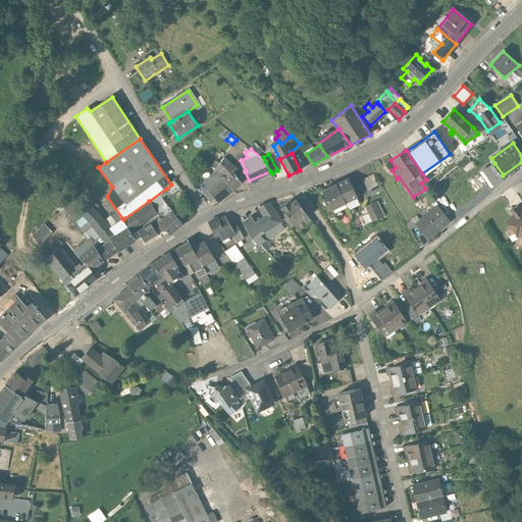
[(236,166),(224,158),(215,169),(216,170),(222,177),(231,189),(241,183),(231,170),(236,166)]
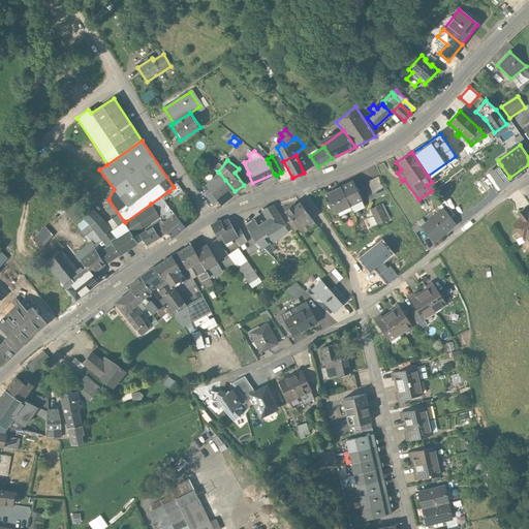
[(492,167),(485,174),(487,177),(494,186),(498,191),(505,185),(503,181),(509,177),(501,165),(494,170),(492,167)]
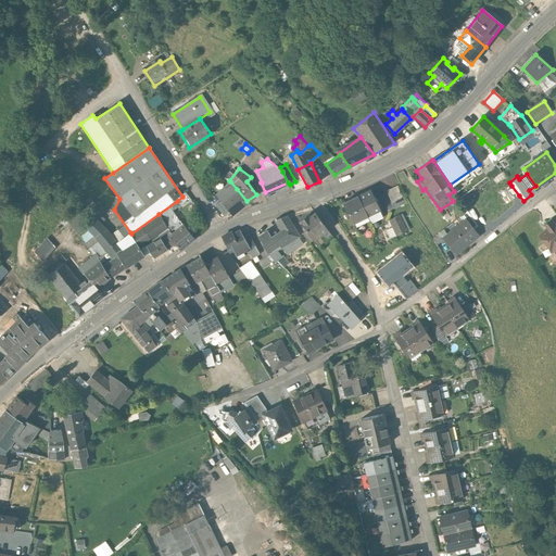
[(220,201),(220,202),(237,189),(230,181),(214,194),(220,201)]
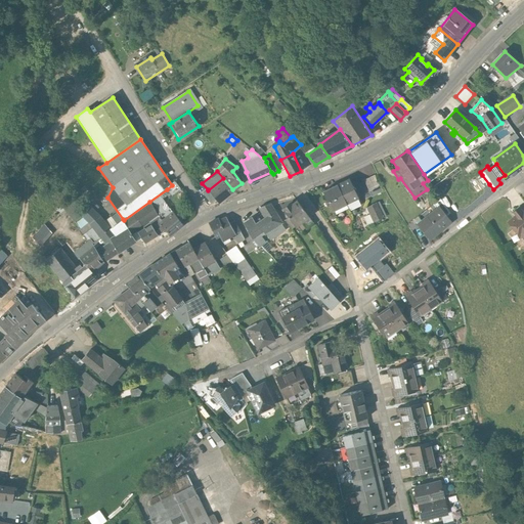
[(489,184),(482,175),(477,179),(483,188),(489,184)]
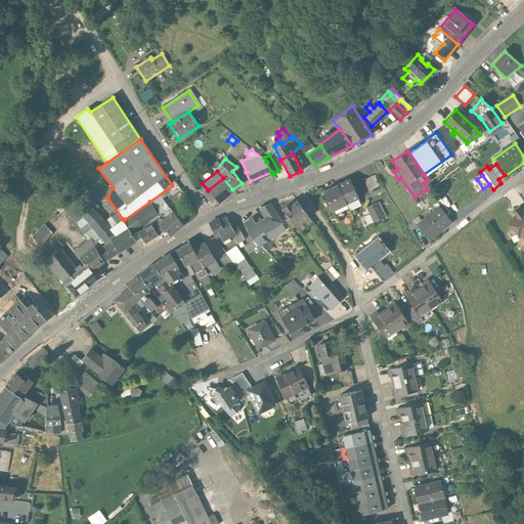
[(383,191),(376,177),(364,182),(372,197),(383,191)]
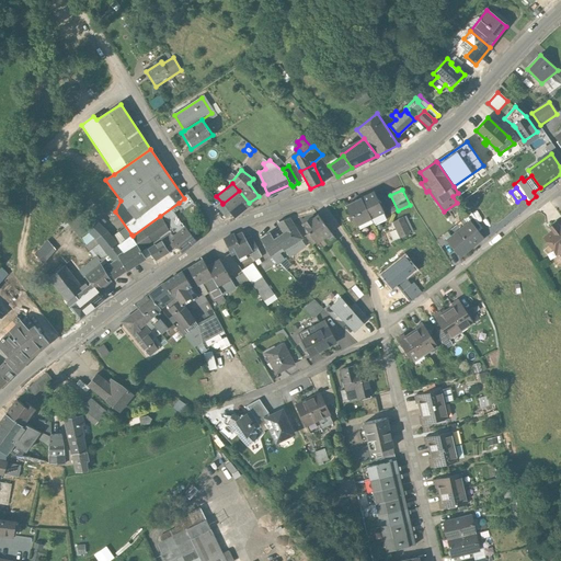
[(239,191),(222,204),(231,214),(233,216),(249,203),(239,191)]
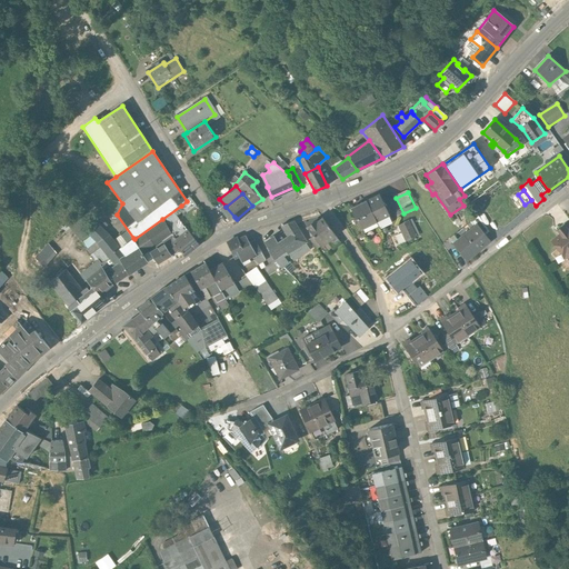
[(380,195),(366,201),(376,221),(379,228),(391,221),(389,216),(389,215),(380,195)]
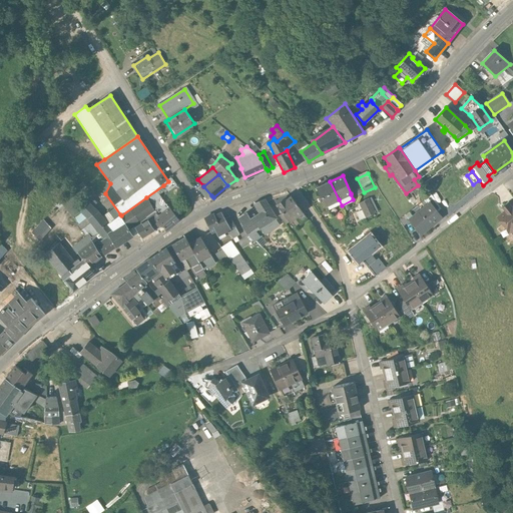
[(171,178),(168,181),(163,185),(168,191),(176,185),(171,178)]
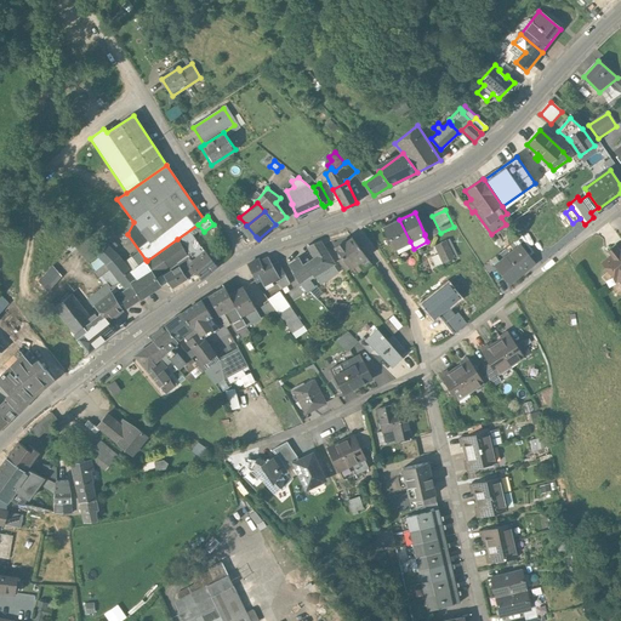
[(399,220),(382,227),(394,250),(410,241),(399,220)]
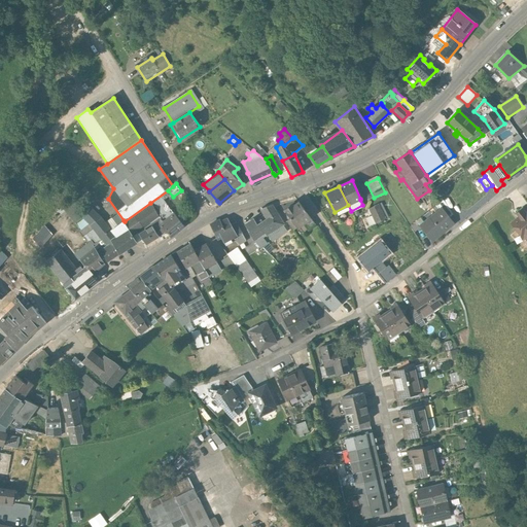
[(212,205),(217,201),(209,191),(209,190),(204,195),(212,205)]
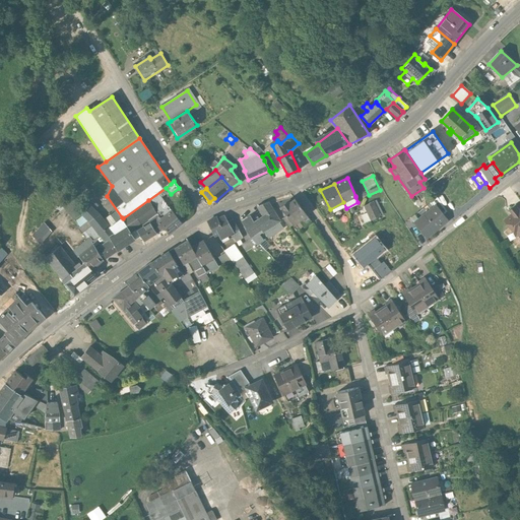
[(148,200),(123,218),(127,225),(132,233),(136,230),(155,216),(156,216),(148,200)]
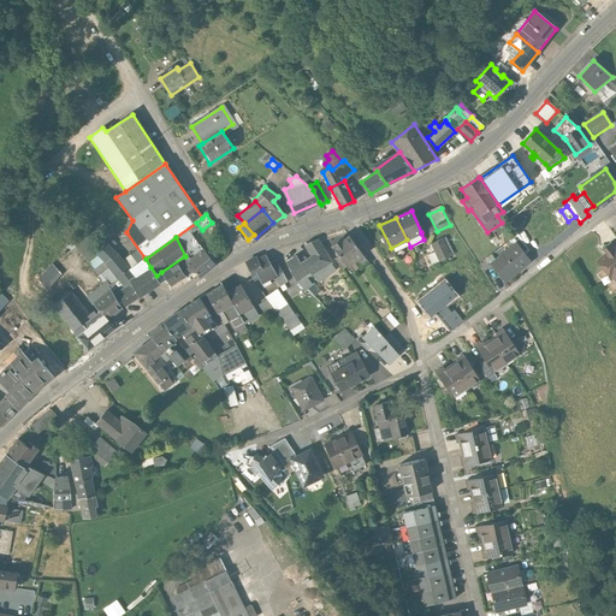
[(348,266),(349,268),(363,259),(348,237),(344,240),(343,237),(333,244),(341,255),(348,266)]
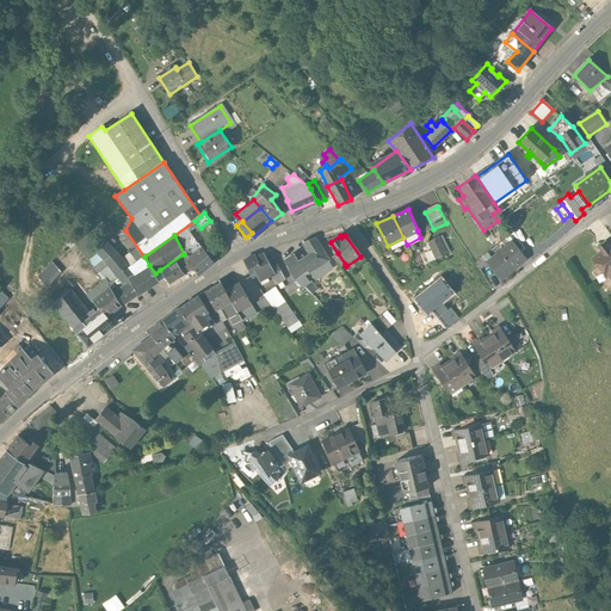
[(309,253),(300,260),(295,253),(284,260),(290,269),(289,269),(296,279),(304,273),(308,271),(309,273),(312,272),(328,261),(329,260),(316,236),(303,242),(309,253)]
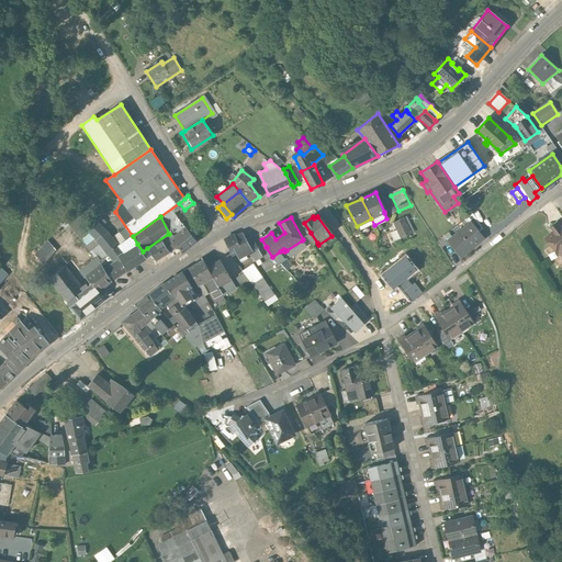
[(413,232),(406,217),(393,224),(401,238),(413,232)]
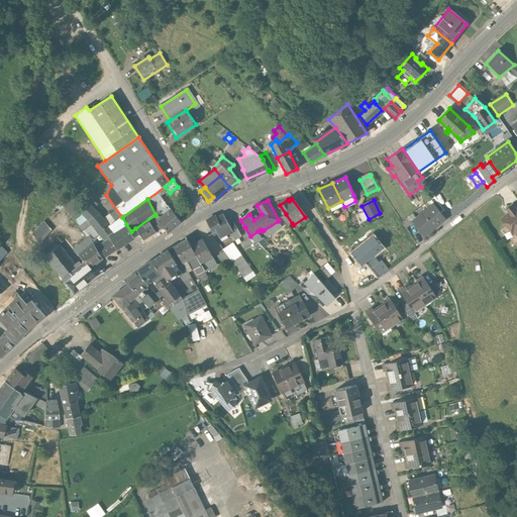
[(516,207),(516,208),(513,204),(507,209),(510,214),(503,219),(516,236),(516,207)]
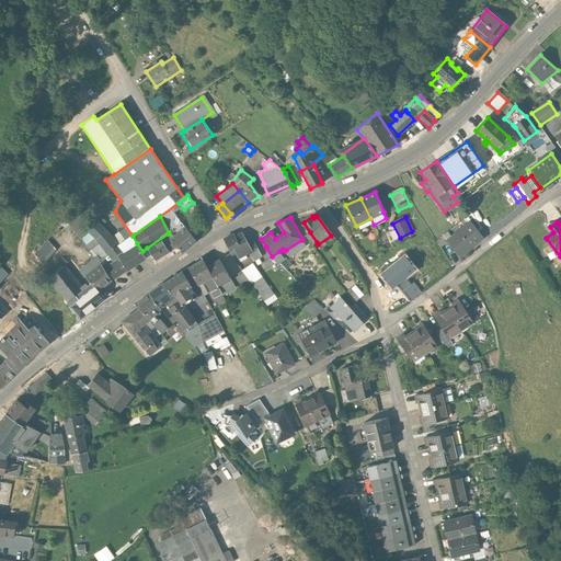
[(112,259),(114,261),(116,260),(115,258),(124,252),(117,244),(118,244),(107,231),(98,222),(88,231),(95,240),(100,244),(109,256),(106,258),(109,261),(112,259)]
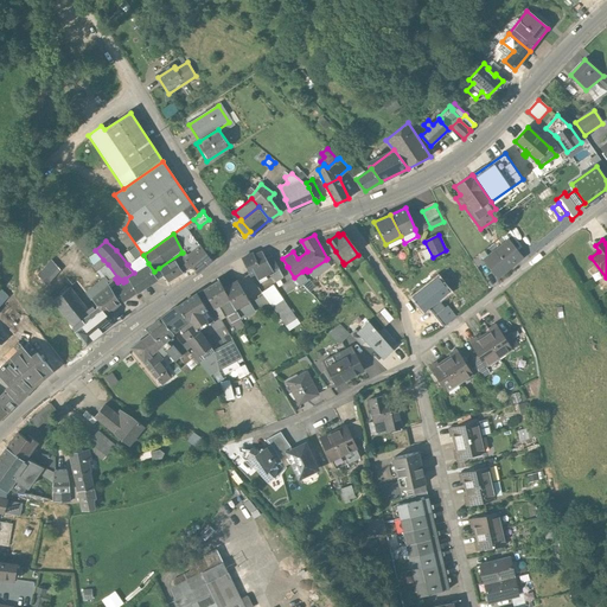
[(521,257),(508,241),(486,259),(499,275),(521,257)]
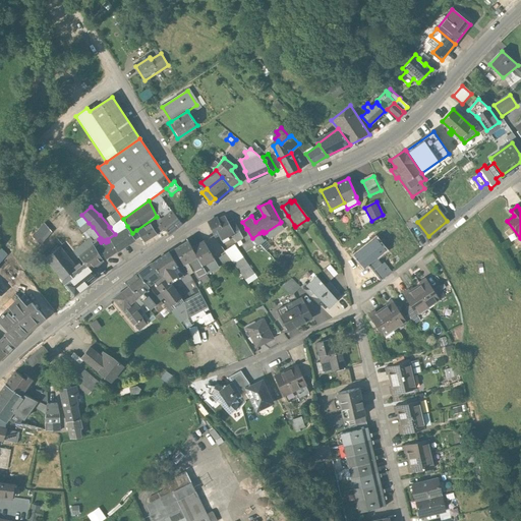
[(165,228),(169,234),(182,224),(181,223),(169,208),(165,211),(157,217),(156,217),(165,228)]
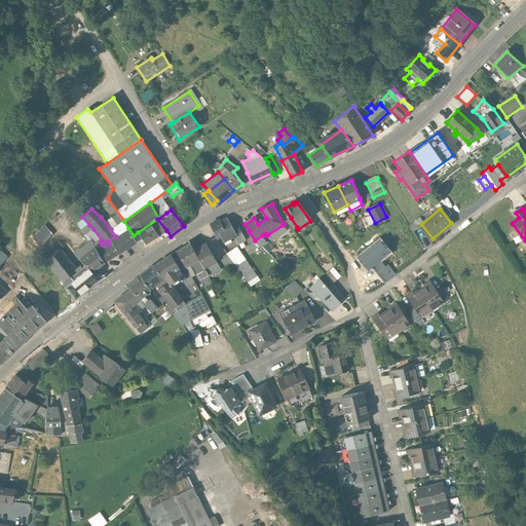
[(236,221),(231,224),(227,217),(220,221),(227,233),(229,238),(234,236),(238,243),(246,239),(236,221)]
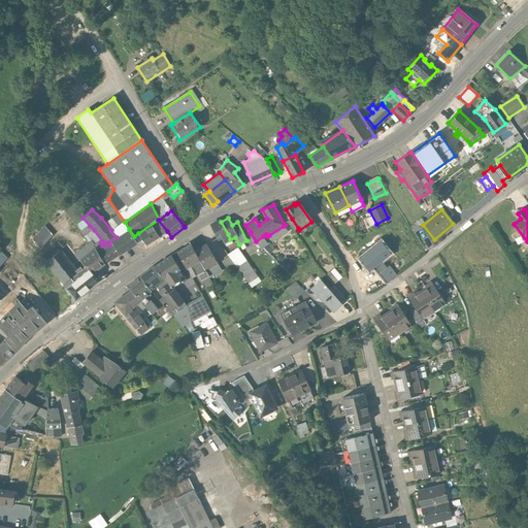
[(298,228),(292,219),(288,222),(294,231),(298,228)]
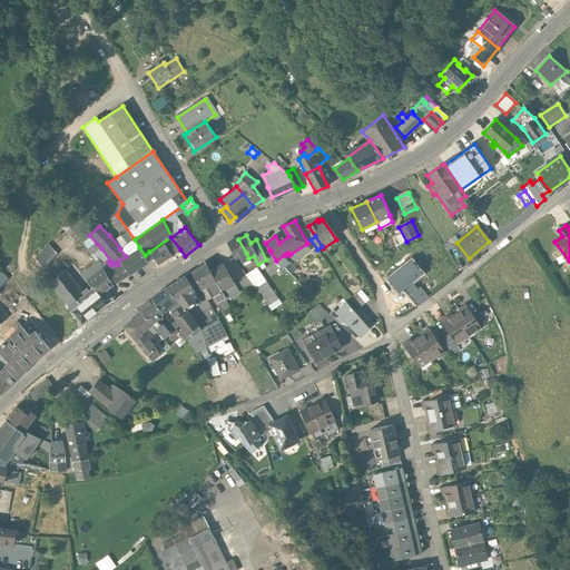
[(170,237),(149,252),(158,265),(180,249),(170,237)]
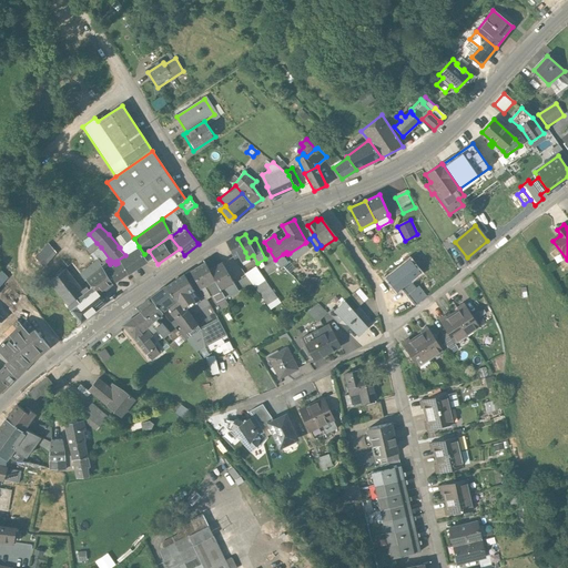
[(237,239),(236,236),(226,241),(234,255),(235,257),(239,255),(241,261),(247,257),(245,252),(237,239)]
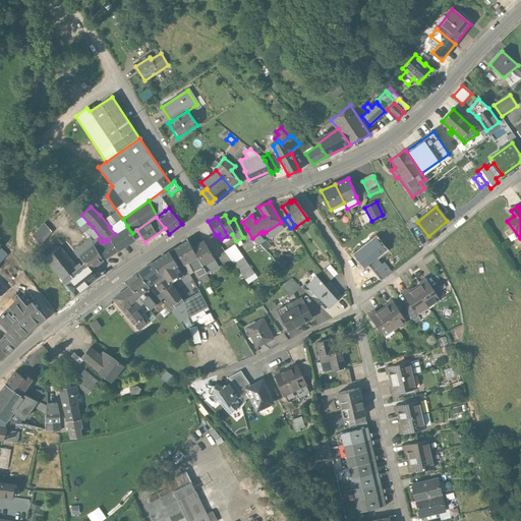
[(109,227),(115,234),(127,226),(123,219),(122,218),(110,227),(109,227)]
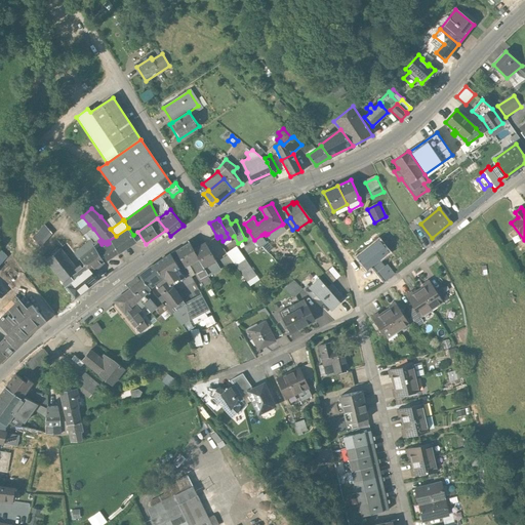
[(95,245),(93,247),(97,251),(107,244),(105,242),(102,244),(99,241),(102,240),(93,229),(89,225),(81,231),(89,241),(90,239),(95,245)]
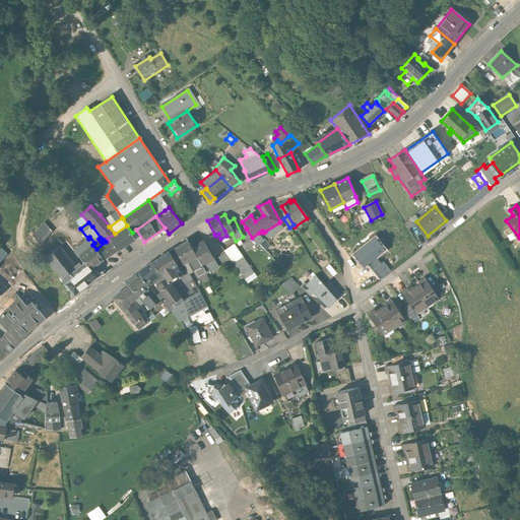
[(279,222),(265,232),(269,238),(283,229),(279,222)]
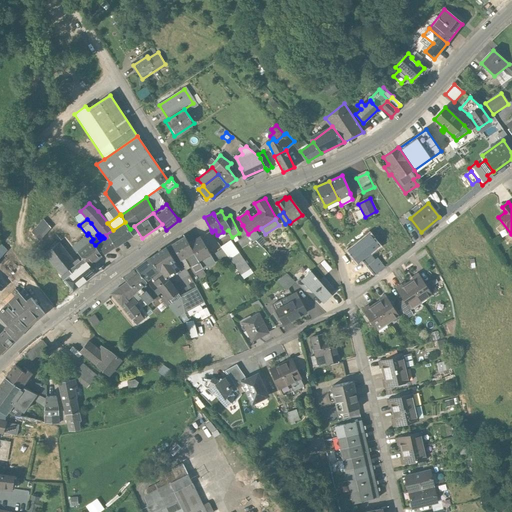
[(44,220),(32,233),(39,241),(44,236),(43,235),(50,226),(44,220)]
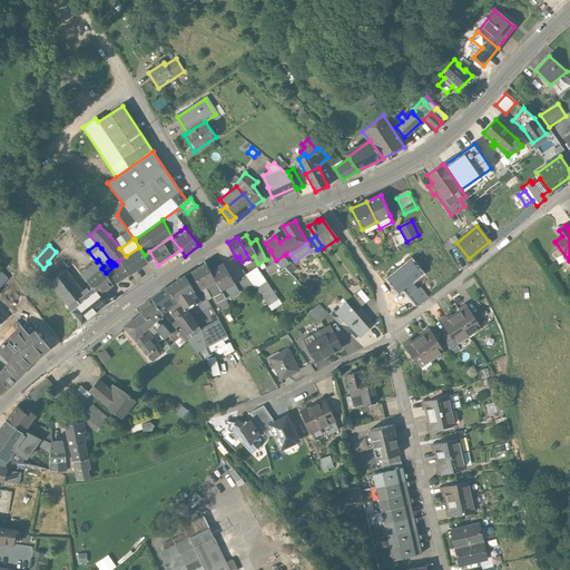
[(117,262),(118,264),(127,277),(149,263),(145,255),(139,247),(126,256),(117,262)]
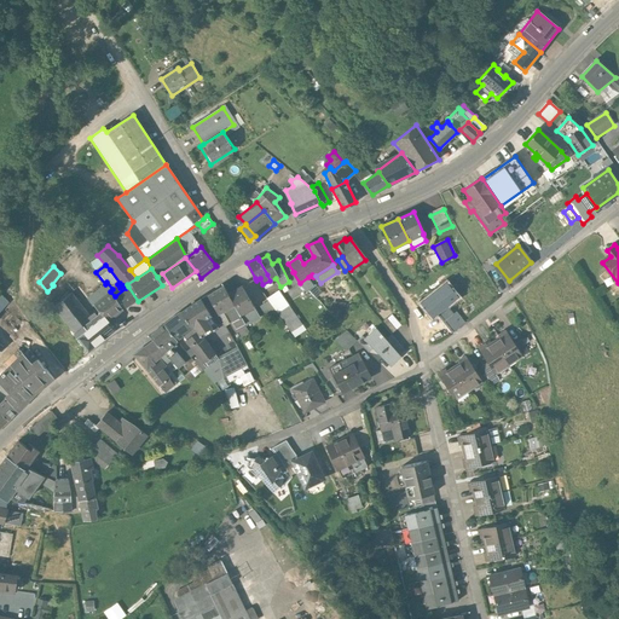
[(314,285),(308,277),(300,283),(308,291),(314,285)]
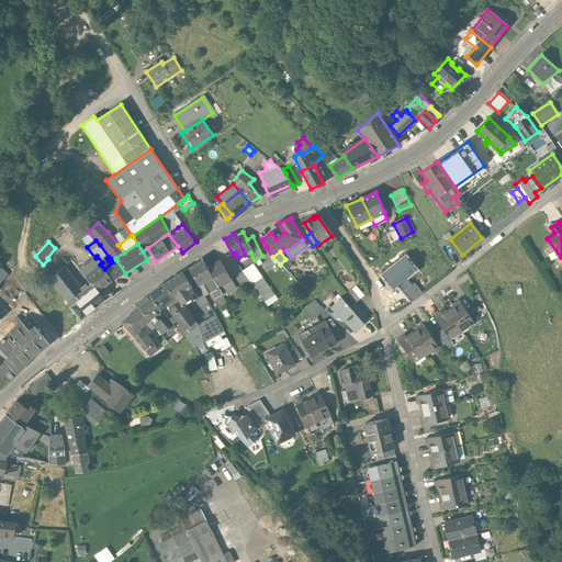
[(102,262),(97,256),(96,258),(80,269),(86,277),(100,265),(102,262)]
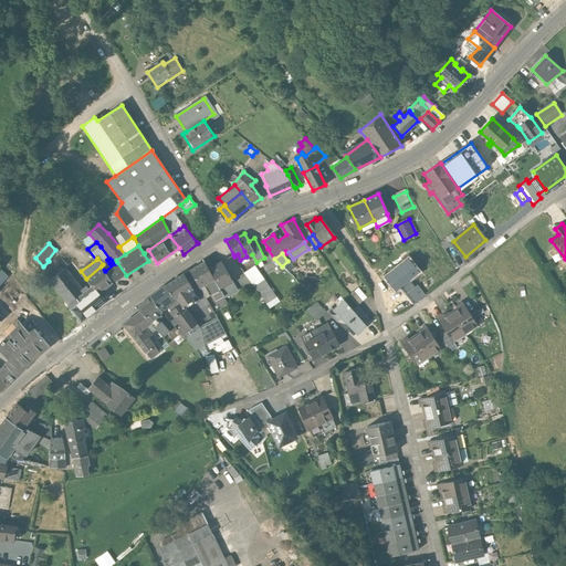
[(410,282),(421,273),(408,258),(384,278),(396,293),(401,289),(410,282)]
